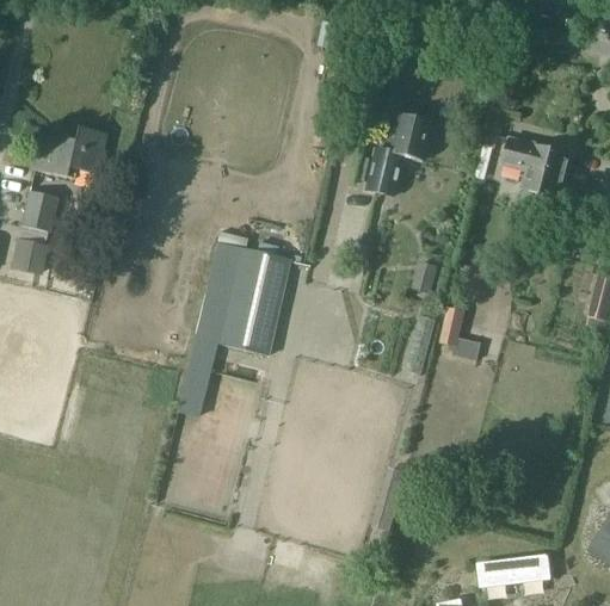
[(373,147),(370,159),(363,187),(392,193),(400,155),(418,160),(427,119),(396,112),(392,135),(388,134),(384,149),(373,147)]
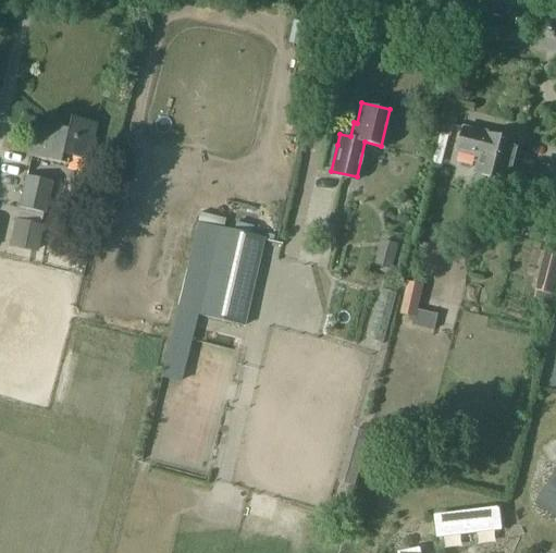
[(84,156),(88,140),(91,140),(96,121),(69,114),(65,127),(58,125),(37,121),(29,154),(59,160),(66,161),(68,152),(84,156)]
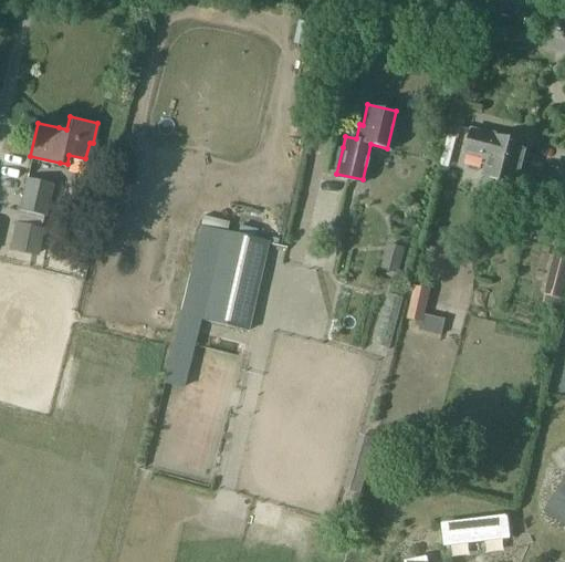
[(456,135),(458,135),(461,124),(450,121),(447,133),(456,135)]
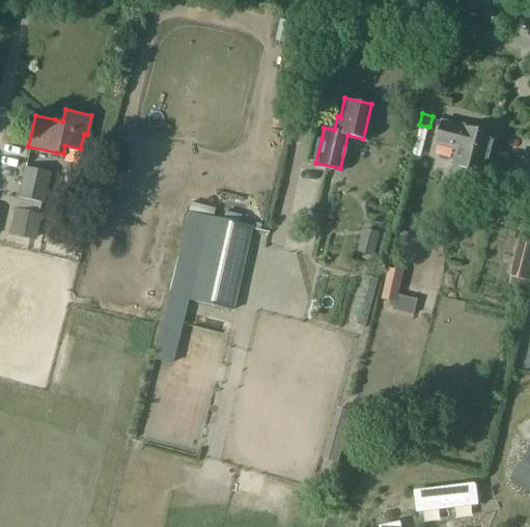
[(443,118),(437,140),(458,146),(454,162),(452,173),(484,182),(486,171),(497,132),(486,130),(480,128),(480,125),(473,122),(471,125),(470,125),(469,126),(443,118)]
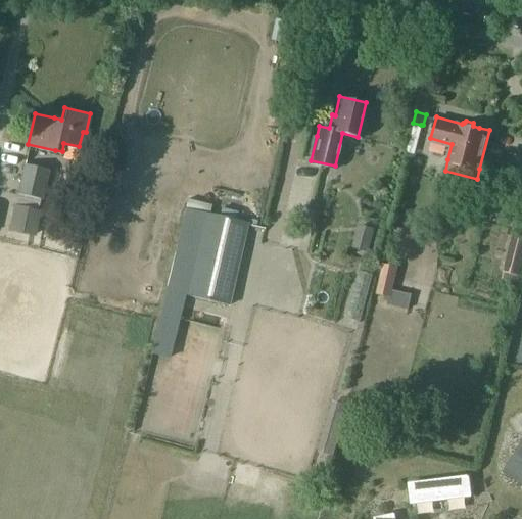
[(24,162),(16,191),(39,196),(41,197),(47,168),(24,162)]
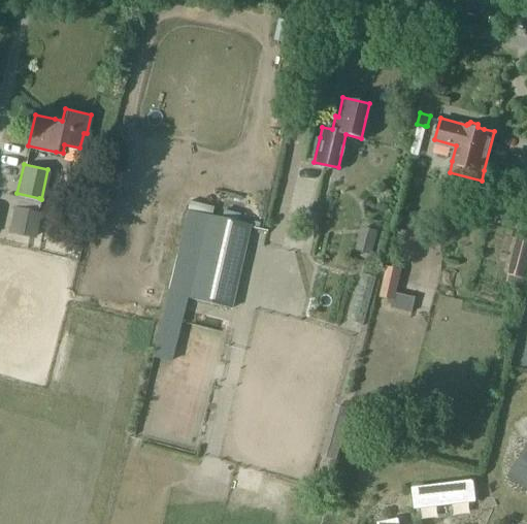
[(487,164),(482,184),(498,188),(491,214),(514,219),(525,174),(503,168),(487,164)]
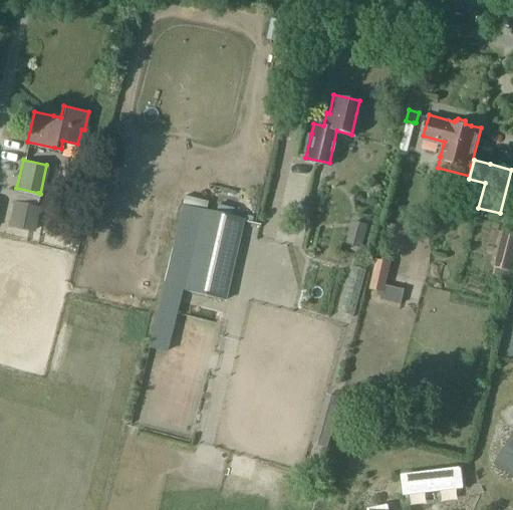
[(13,201),(8,223),(29,228),(35,206),(35,204),(38,193),(16,188),(13,201)]
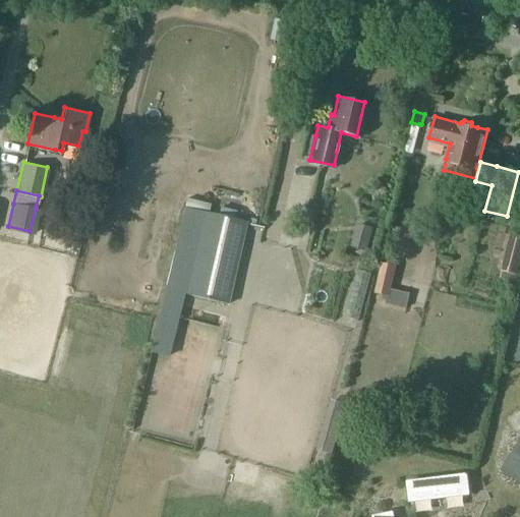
[(164,287),(184,291),(227,301),(246,219),(205,210),(183,205),(164,287)]
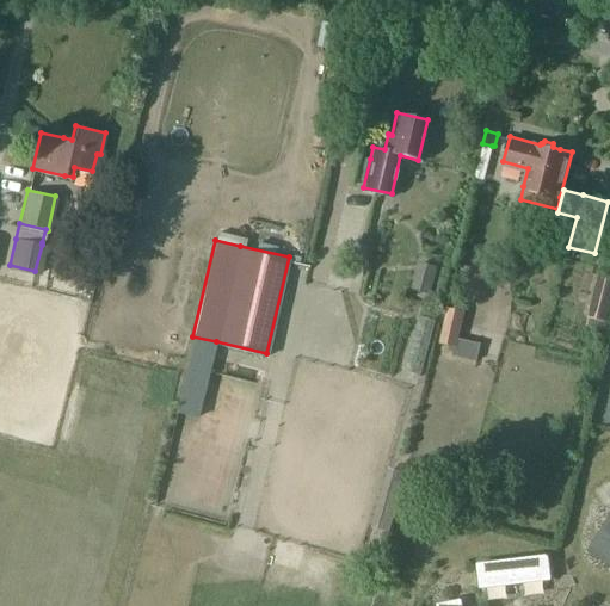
[(430,291),(437,264),(418,259),(411,286),(430,291)]
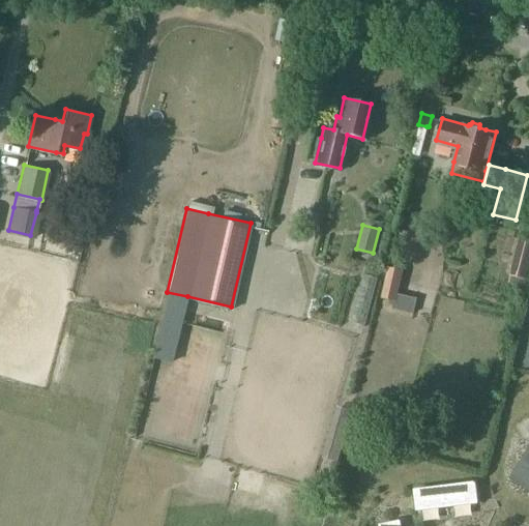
[(527,276),(528,267),(528,251),(515,247),(508,272),(509,272),(507,281),(524,284),(526,276),(527,276)]
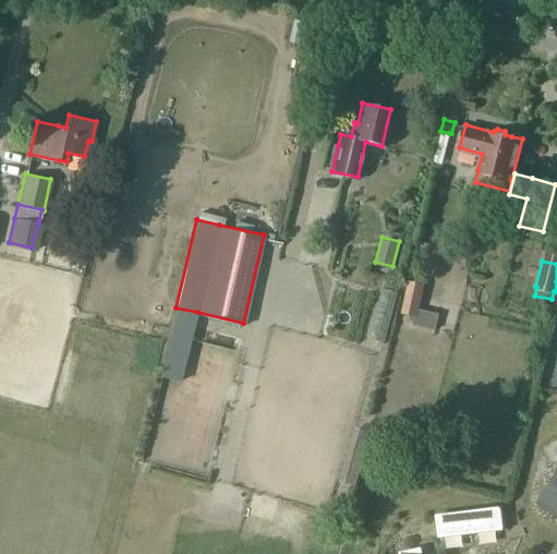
[(424,281),(409,278),(401,311),(416,314),(424,281)]
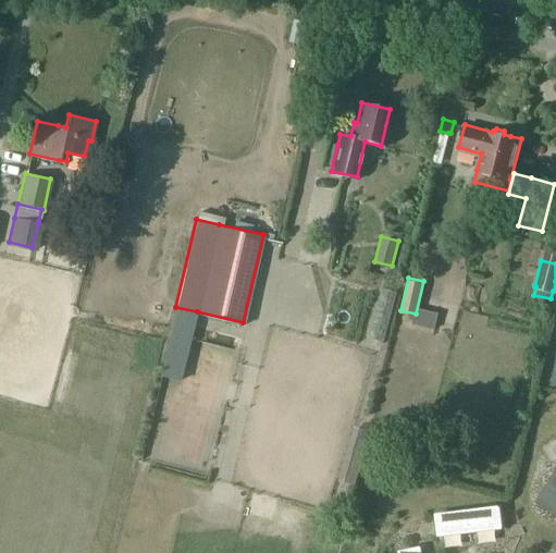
[(338,478),(356,483),(371,429),(354,425),(338,478)]
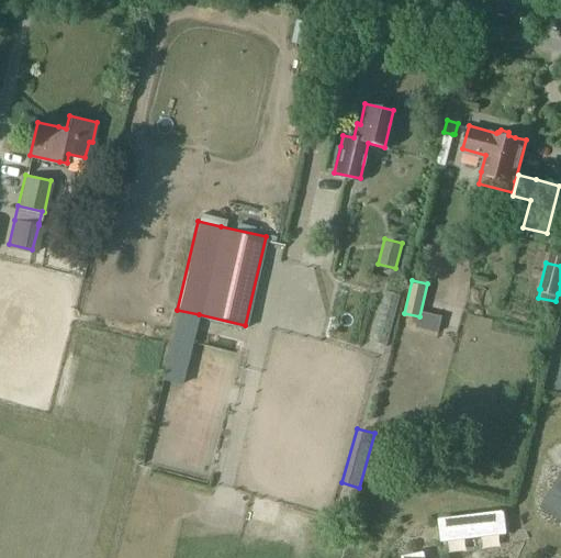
[(560,473),(547,497),(560,505),(560,473)]
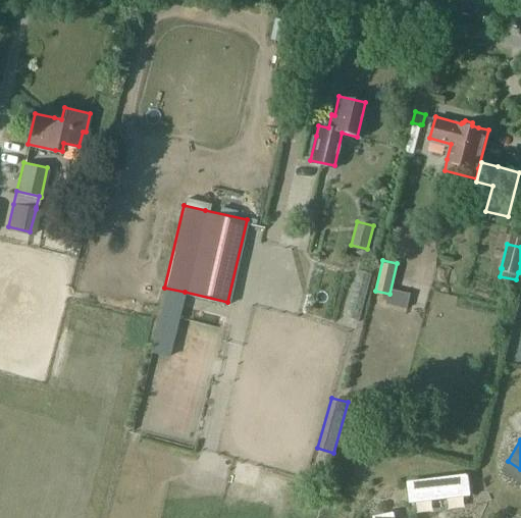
[(467,473),(407,480),(410,500),(469,493),(467,473)]
